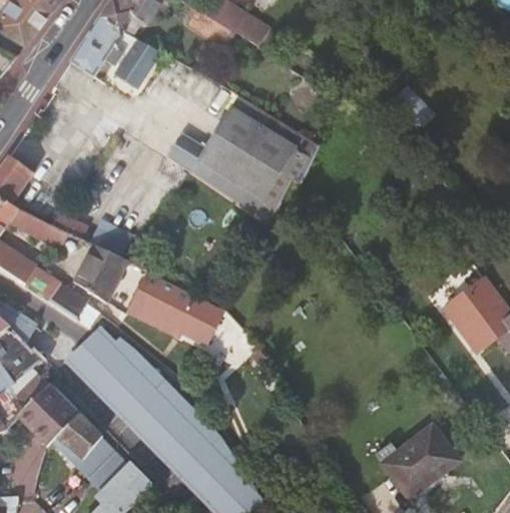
[(0,26),(24,42),(47,12),(24,0),(0,0),(0,26)]
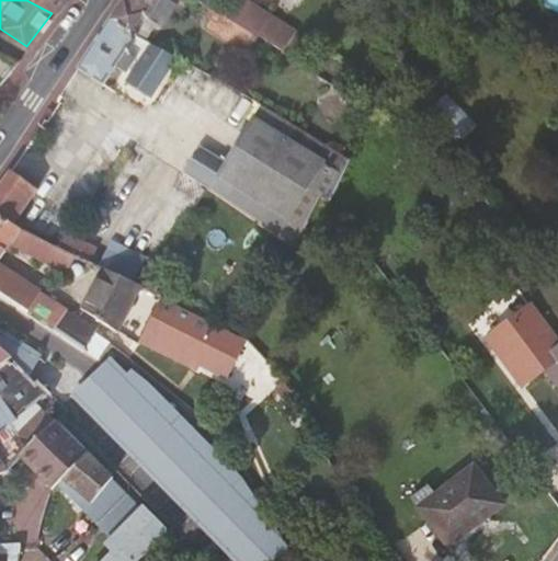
[(26,0),(52,13),(60,0),(26,0)]
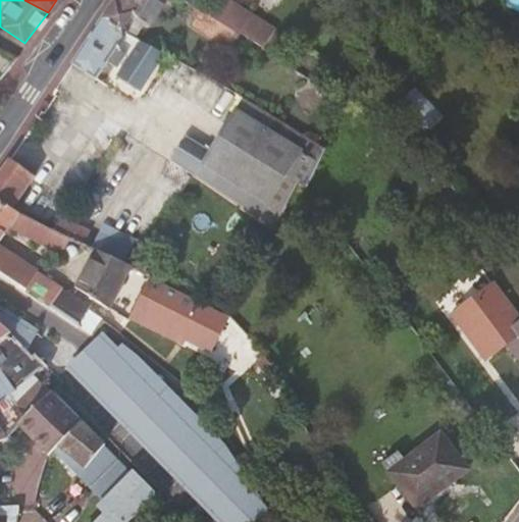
[(143,0),(108,0),(98,16),(117,30),(128,12),(135,15),(143,0)]
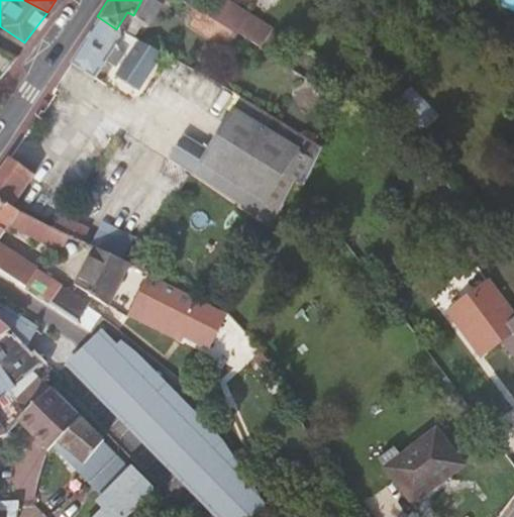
[(253,44),(266,23),(252,14),(248,21),(243,17),(245,13),(224,0),(201,0),(197,8),(211,17),(230,29),(253,44)]
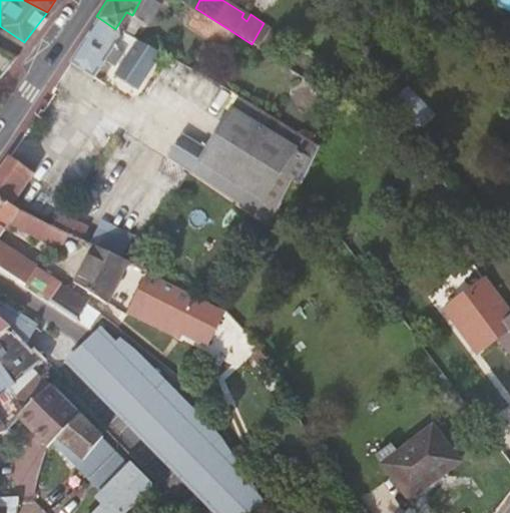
[(115,29),(96,16),(68,61),(89,76),(101,58),(110,64),(117,53),(123,57),(122,62),(138,72),(144,71),(152,57),(146,53),(150,47),(115,29)]
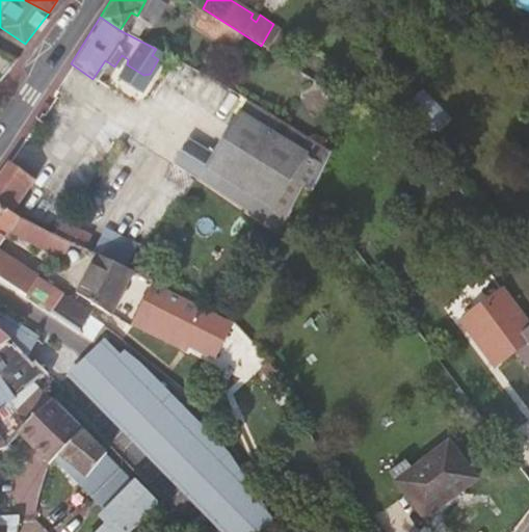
[(233,36),(237,30),(217,18),(213,25),(233,36)]
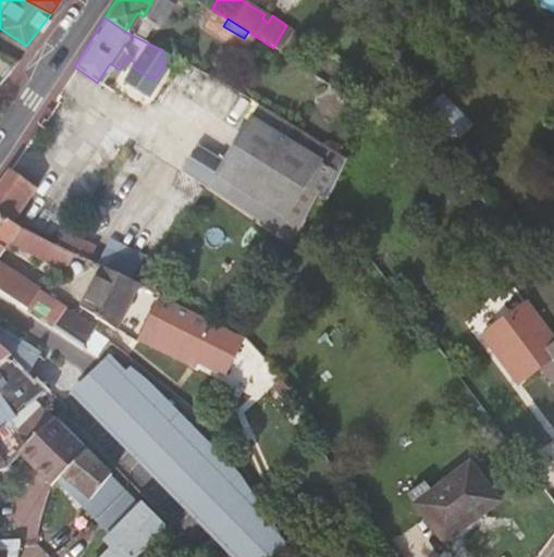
[(282,53),(292,59),(295,56),(304,40),(293,34),(282,53)]
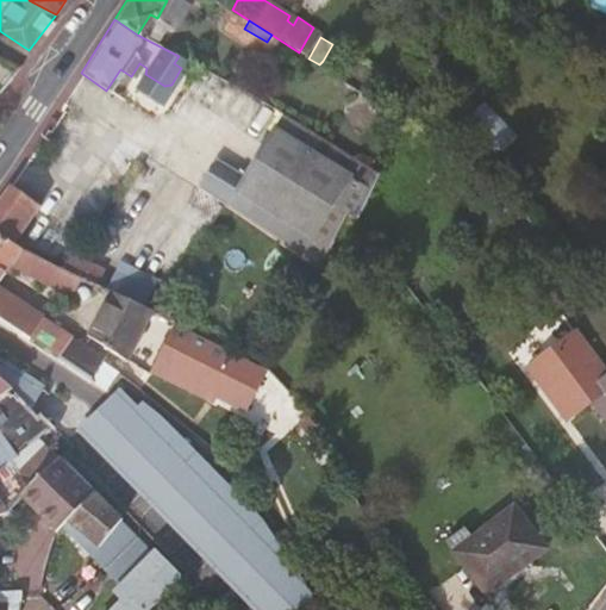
[(207,86),(213,75),(199,67),(194,78),(207,86)]
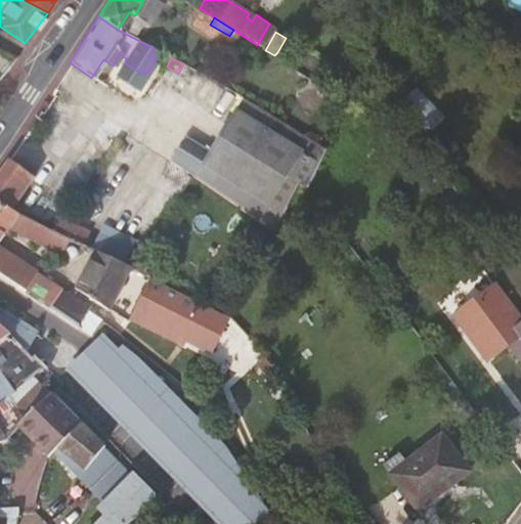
[(320,151),(323,147),(242,97),(229,117),(208,151),(192,140),(177,166),(270,230),(295,181),(304,187),(320,151)]
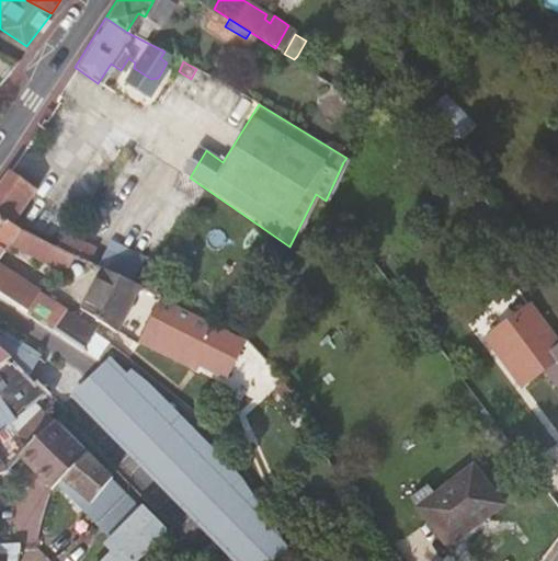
[(118,139),(113,135),(105,147),(111,150),(118,139)]
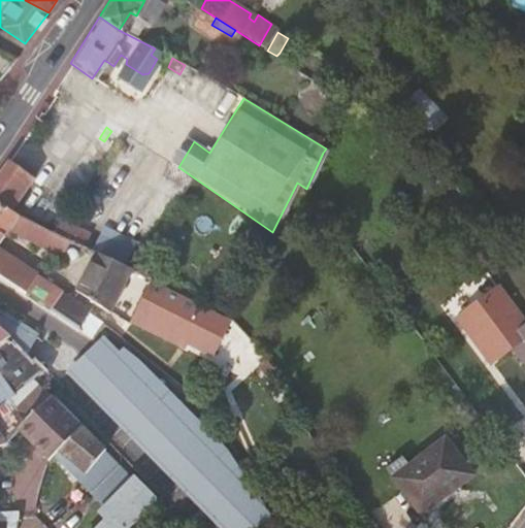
[(25,175),(7,161),(0,171),(0,232),(4,235),(8,230),(17,216),(4,206),(25,175)]
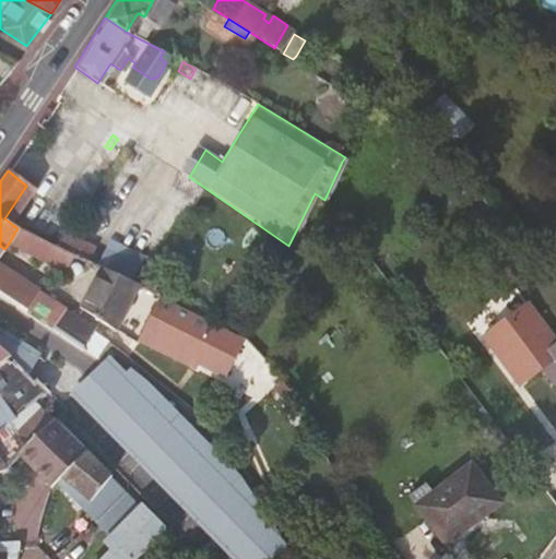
[(44,221),(36,236),(72,253),(77,254),(83,240),(52,226),(44,221)]
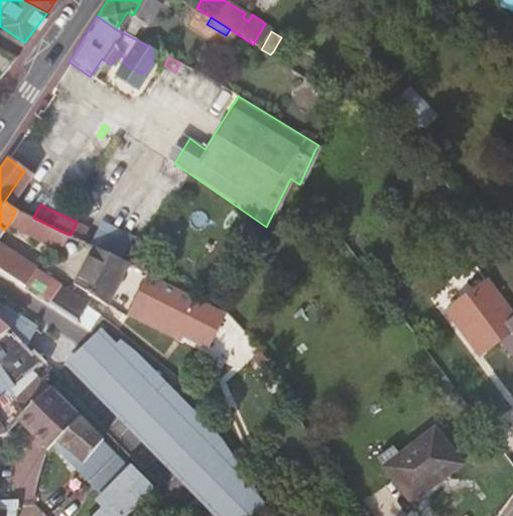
[(33,218),(16,211),(8,225),(30,237),(58,250),(67,234),(33,218)]
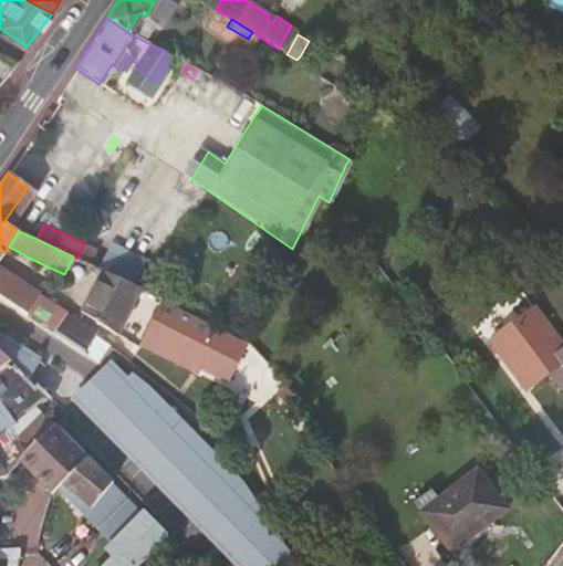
[(0,259),(4,252),(0,249),(0,297),(51,333),(63,315),(0,272),(0,259)]
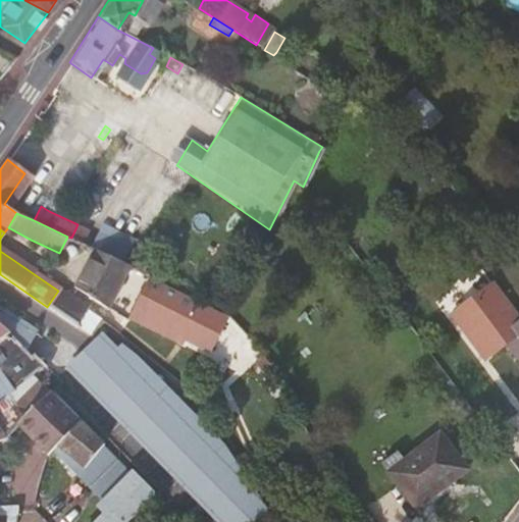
[(84,295),(106,308),(127,265),(92,249),(72,288),(74,289),(84,295)]
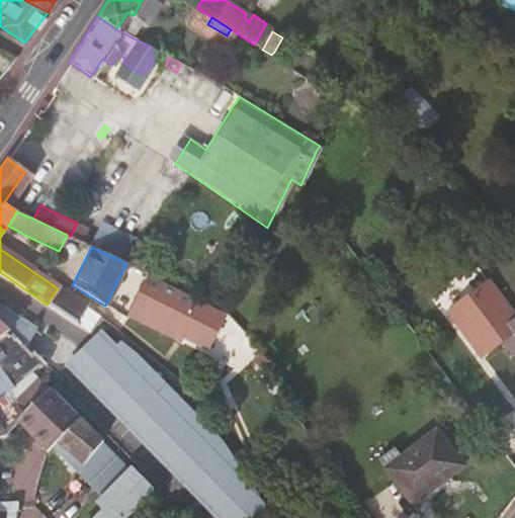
[(207,351),(227,311),(146,273),(126,314),(207,351)]
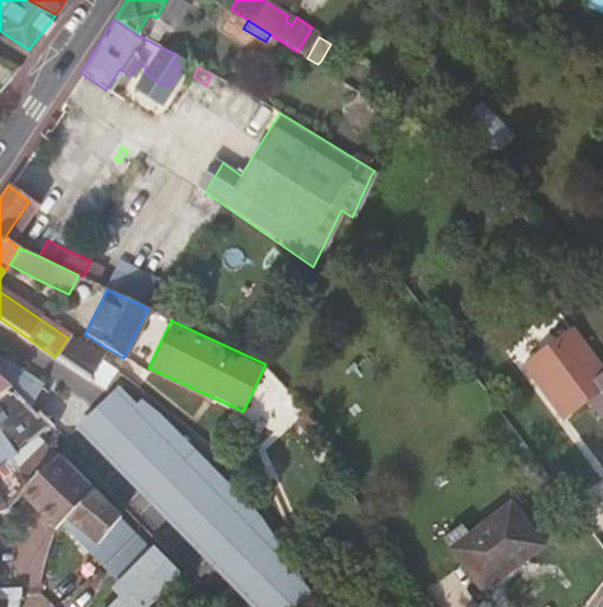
[(602,365),(576,325),(521,360),(560,420),(589,401),(602,421),(602,365)]
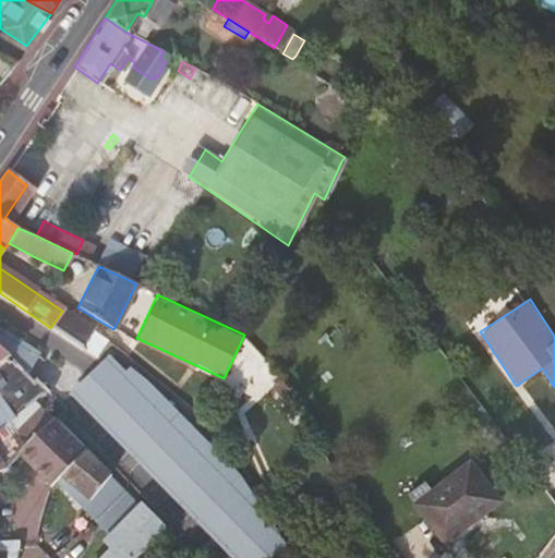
[(73,318),(62,311),(50,328),(96,359),(105,344),(91,335),(93,331),(73,318)]
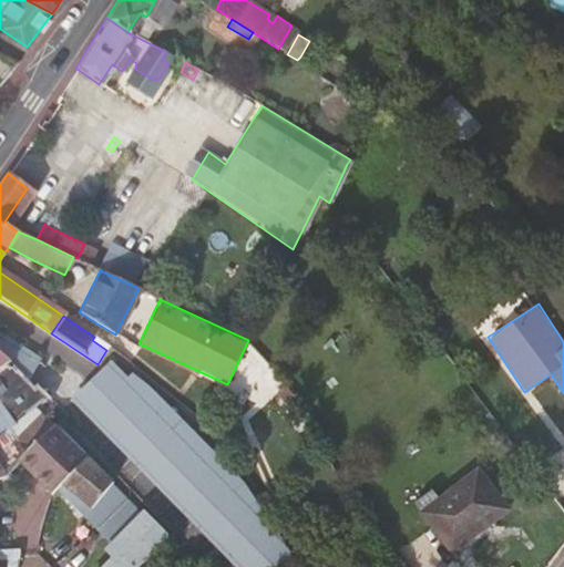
[(0,354),(7,360),(18,372),(22,378),(31,388),(33,384),(43,368),(0,338),(0,354)]
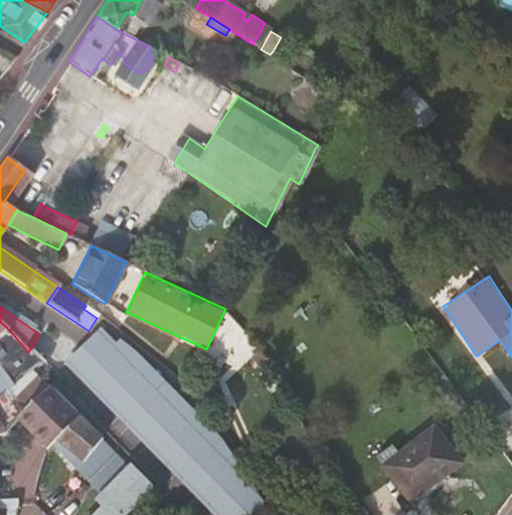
[(30,370),(36,365),(42,360),(30,349),(28,352),(20,343),(0,360),(0,349),(16,338),(6,327),(0,331),(0,392),(1,391),(18,380),(30,370)]
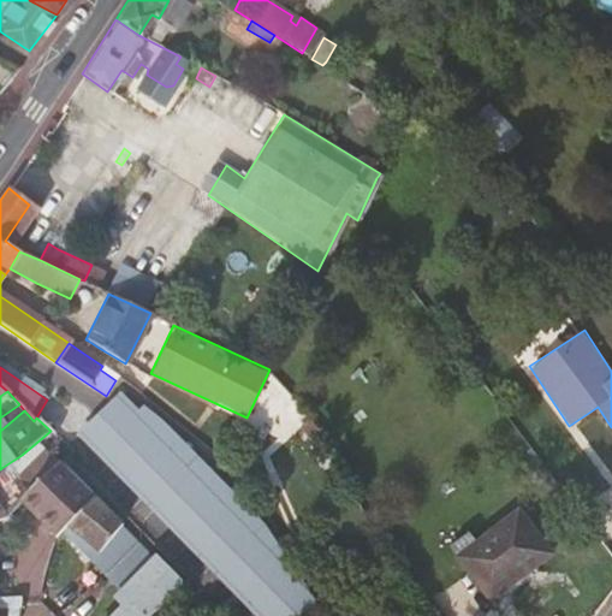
[(137,408),(118,391),(76,431),(256,615),(312,615),(319,608),(263,522),(142,404),(137,408)]
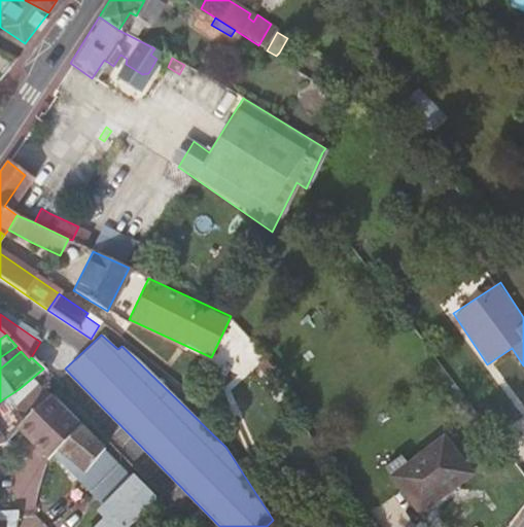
[(0,443),(1,442),(13,430),(47,396),(31,379),(19,389),(1,400),(0,401),(0,443)]
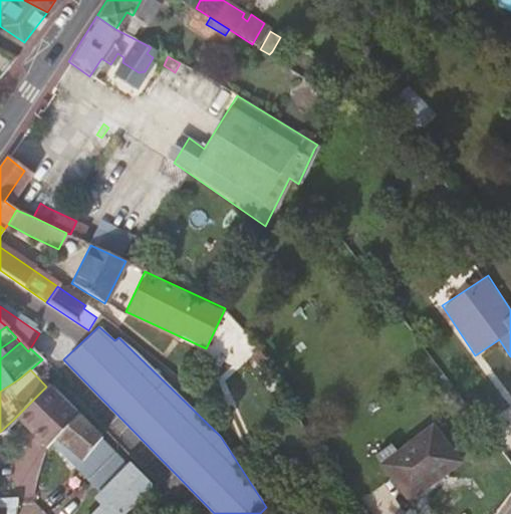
[(79,419),(46,387),(13,420),(49,452),(59,441),(79,419)]
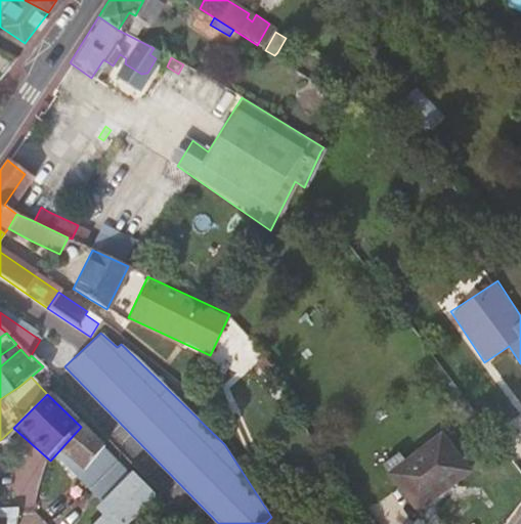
[(109,453),(81,427),(60,449),(90,476),(92,473),(109,453)]
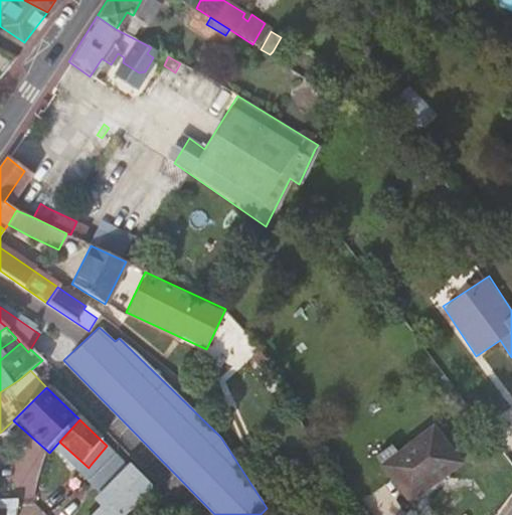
[(433,427),(382,466),(407,500),(458,463),(433,427)]
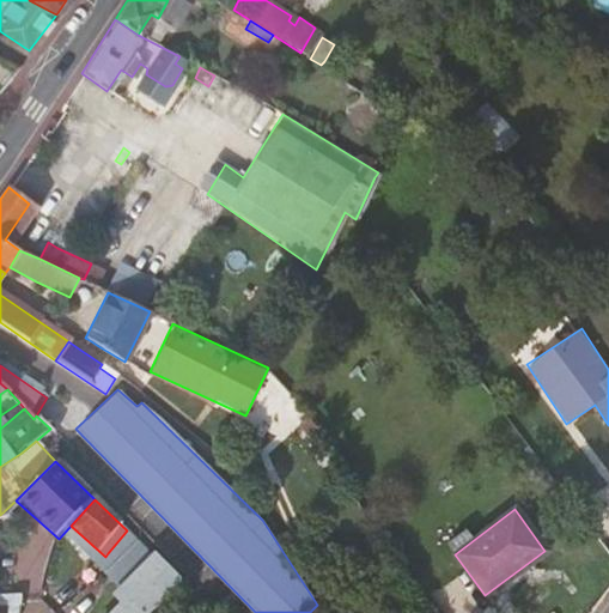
[(138,540),(127,530),(108,553),(117,560),(138,540)]
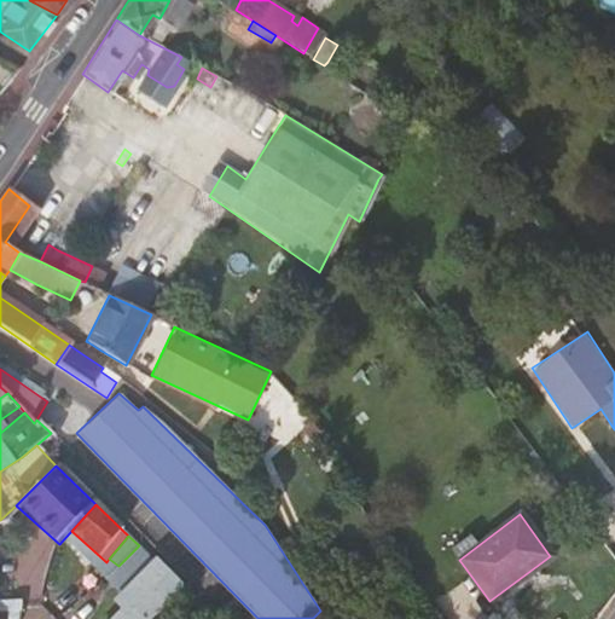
[(145,618),(179,585),(139,545),(119,566),(133,582),(117,597),(123,607),(112,618),(145,618)]
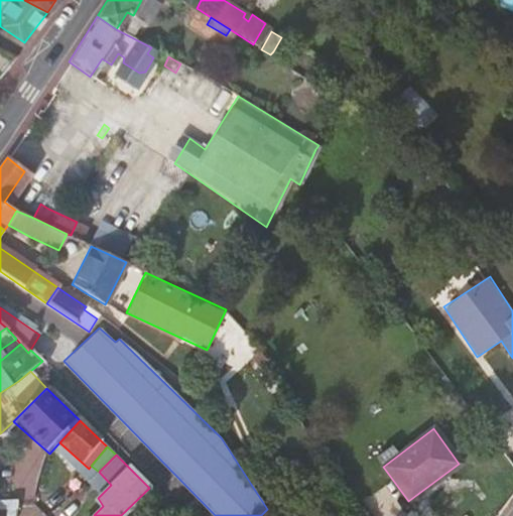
[(0,506),(5,507),(4,515),(13,515),(14,500),(0,499),(0,506)]
